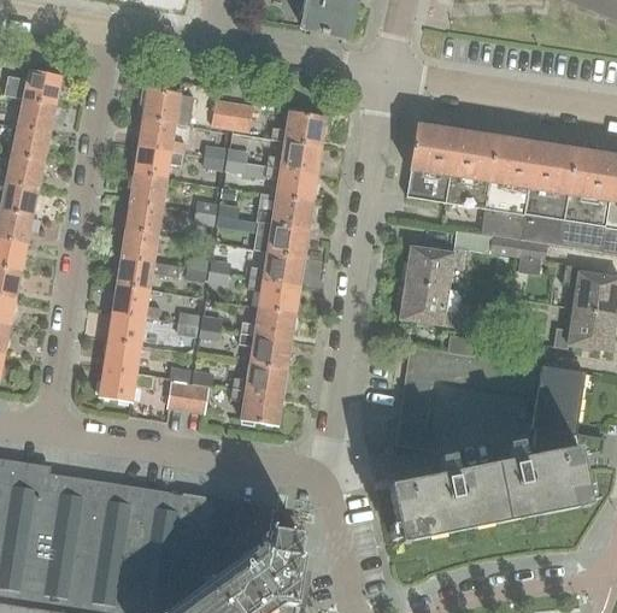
[(353,3),(353,0),(307,0),(303,27),(344,36),(352,3),(353,3)]
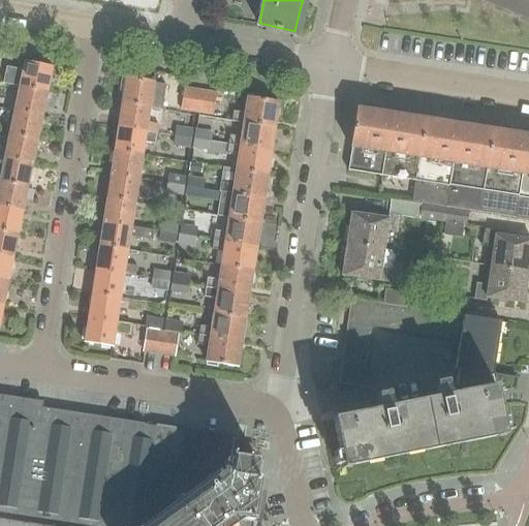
[(19,85),(19,84),(47,89),(49,75),(51,75),(53,68),(51,68),(51,65),(24,60),(22,68),(6,64),(2,81),(19,85)]
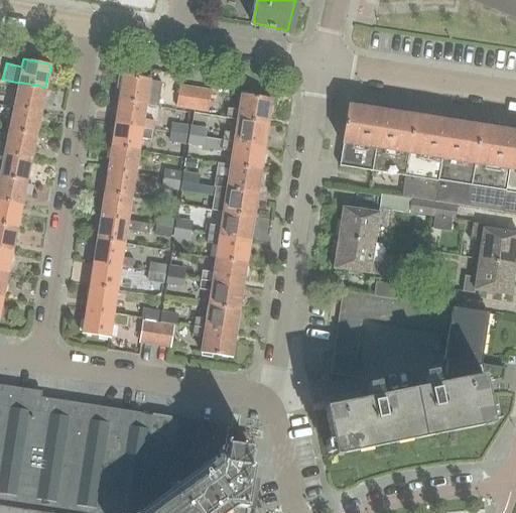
[(161,81),(148,79),(122,75),(121,77),(119,77),(118,84),(120,84),(118,98),(144,102),(144,103),(157,105),(161,81)]
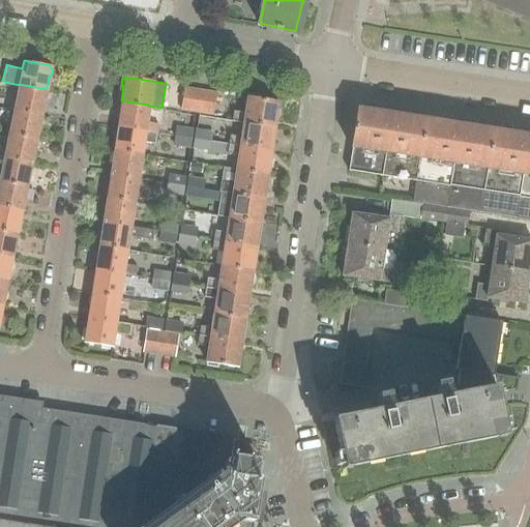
[(47,89),(19,84),(19,85),(15,108),(41,113),(47,89)]
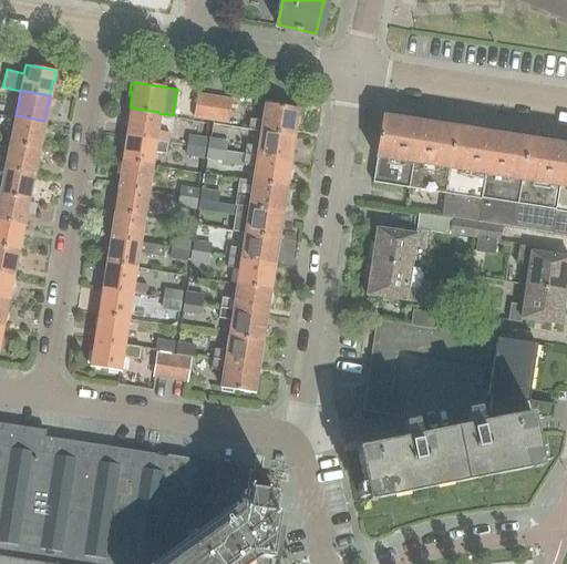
[(212,94),(199,92),(198,92),(195,115),(208,118),(212,94)]
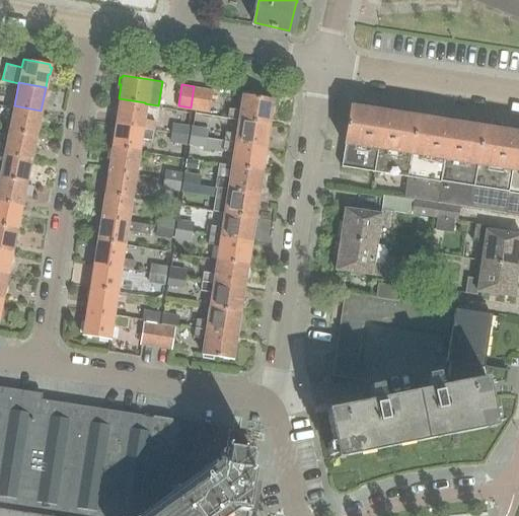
[(211,88),(209,88),(198,86),(195,107),(207,111),(211,88)]
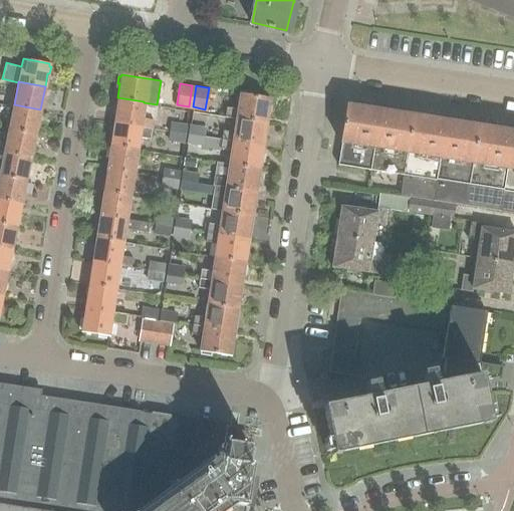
[(225,114),(236,116),(236,115),(267,120),(270,97),(239,92),(237,107),(226,105),(225,114)]
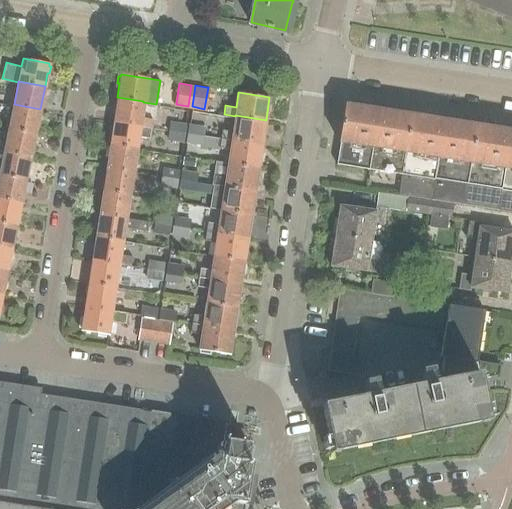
[(143,101),(117,97),(113,121),(151,126),(153,118),(141,116),(143,102),(143,101)]
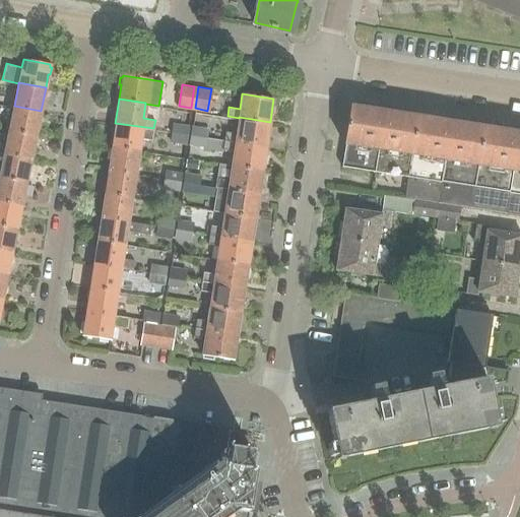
[(345,143),(342,165),(406,175),(417,113),(399,110),(398,112),(369,108),(369,105),(352,103),(352,105),(349,105),(343,143),(345,143)]
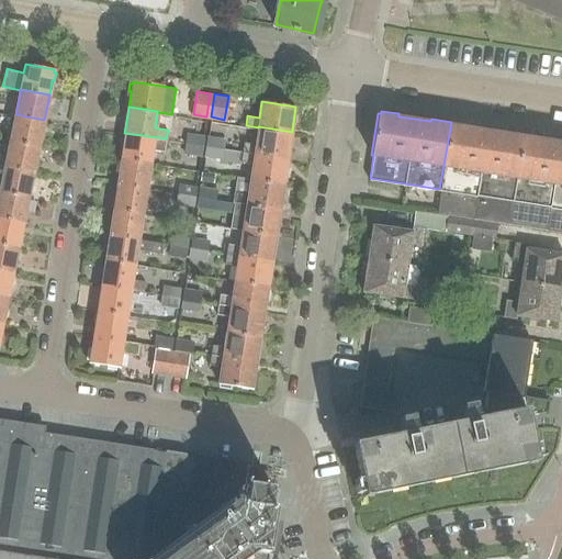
[(44,120),(15,114),(10,140),(38,145),(44,120)]
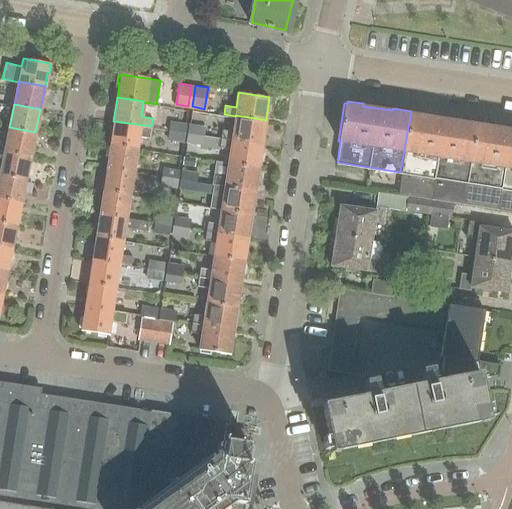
[(400,172),(398,193),(408,194),(463,203),(476,121),(459,118),(458,121),(428,116),(429,114),(411,111),(400,172)]
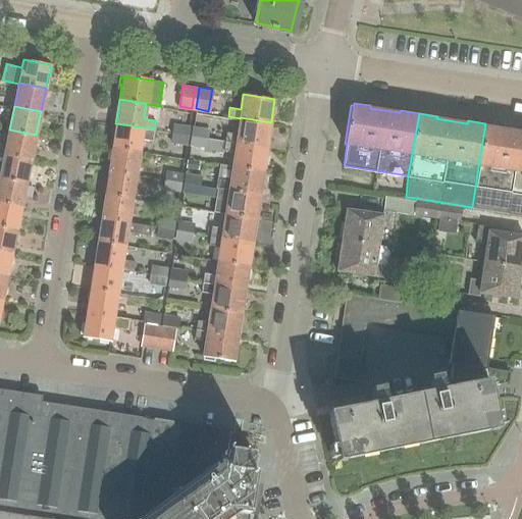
[(240,117),(240,118),(237,132),(226,131),(225,140),(267,146),(271,122),(240,117)]
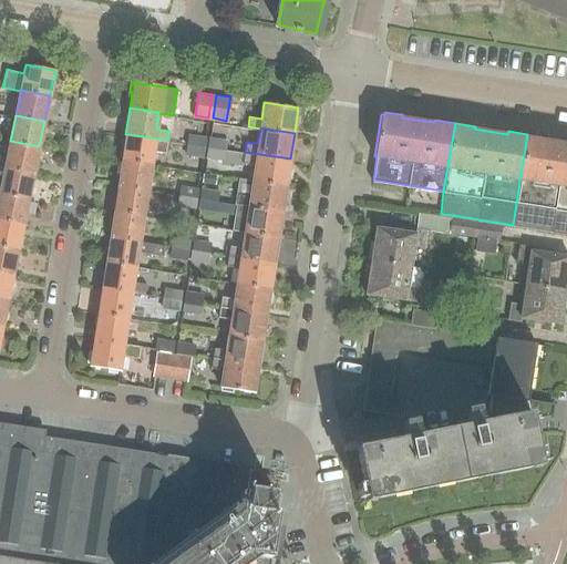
[(166,152),(167,140),(125,134),(122,159),(151,163),(153,150),(166,152)]
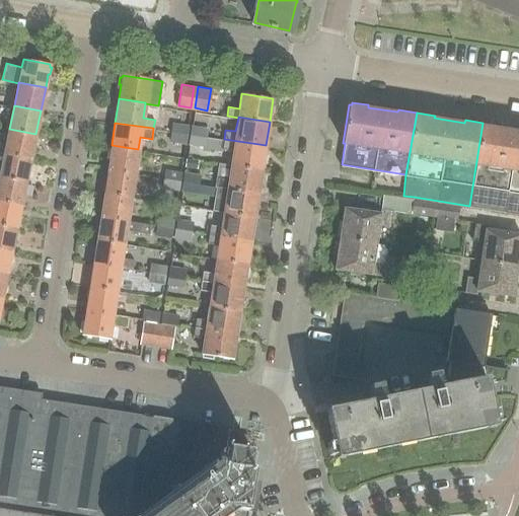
[(172,123),(170,131),(187,133),(188,125),(172,123)]
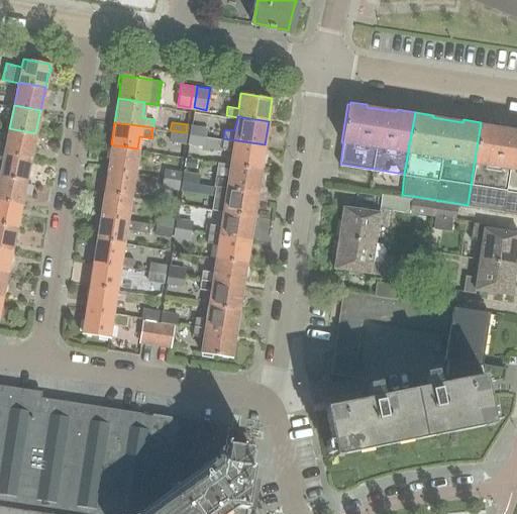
[(481,122),(468,205),(516,212),(516,130),(499,127),(499,125),(481,122)]
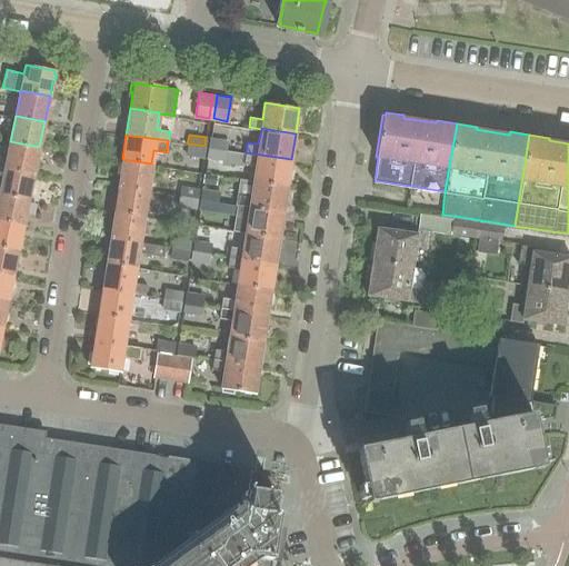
[(226,149),(228,140),(210,138),(209,147),(226,149)]
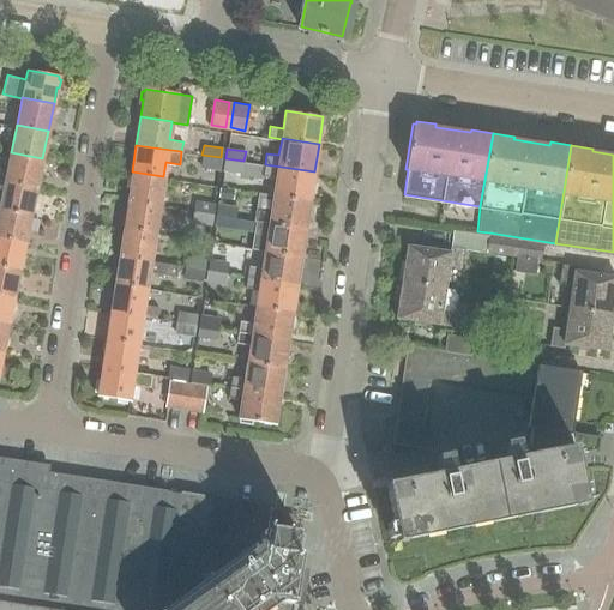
[(0,165),(0,177),(36,186),(42,158),(11,152),(7,168),(0,165)]
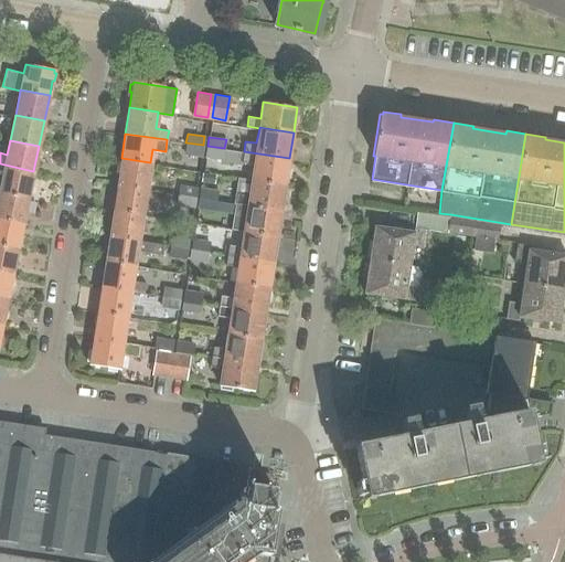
[(203,145),(185,142),(184,152),(201,156),(203,145)]
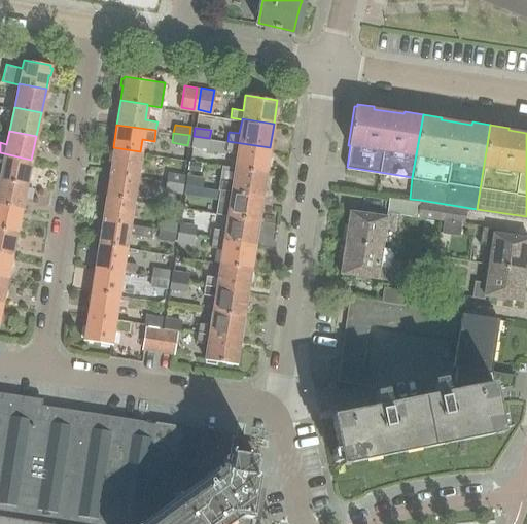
[(191,145),(225,151),(237,153),(235,166),(266,171),(270,147),(227,141),(209,138),(194,136),(191,145)]
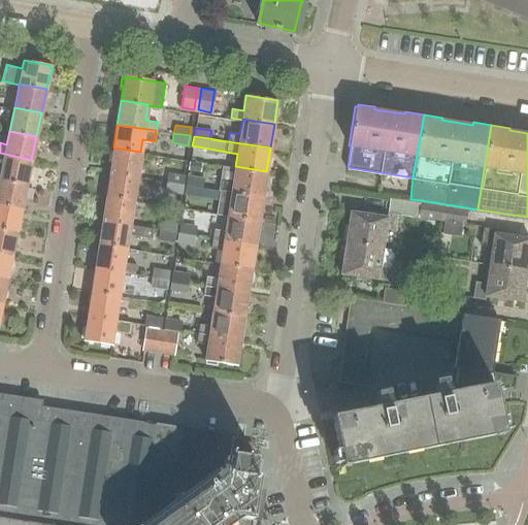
[(140,152),(113,148),(109,171),(137,175),(140,152)]
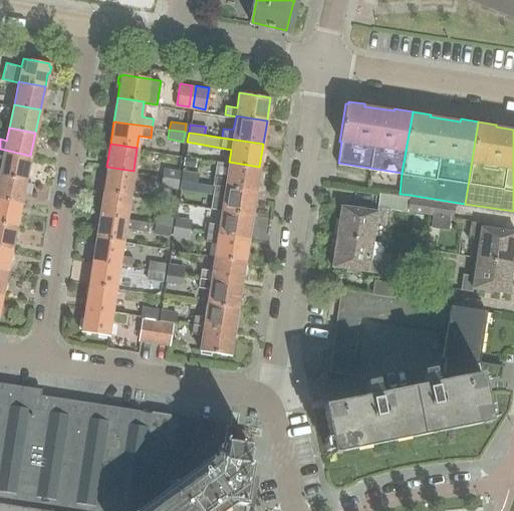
[(0,173),(26,179),(30,156),(0,149),(0,173)]
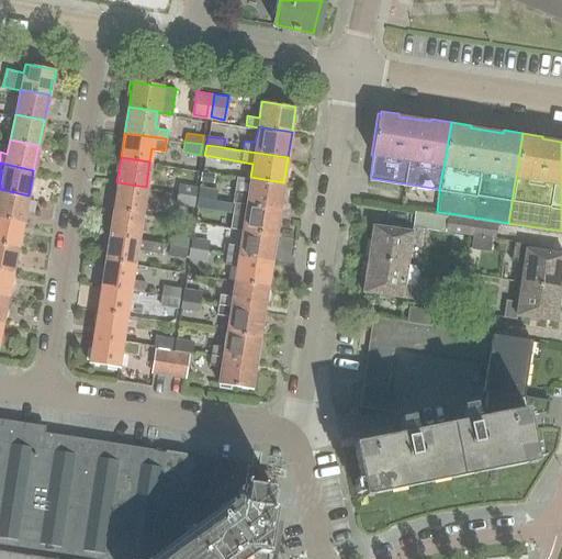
[(212,180),(213,172),(204,170),(202,178),(212,180)]
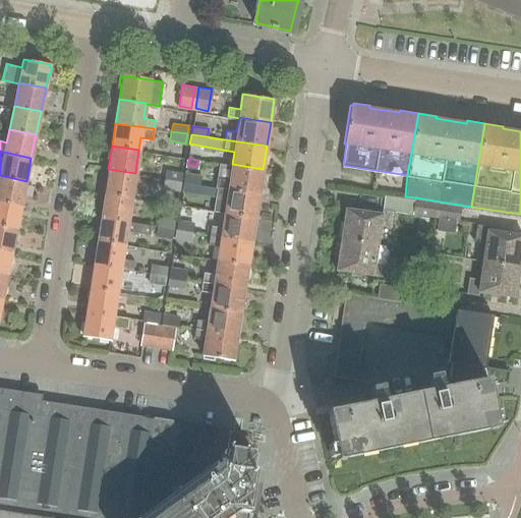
[(217,178),(219,178),(218,186),(259,192),(263,169),(232,164),(219,162),(217,178)]
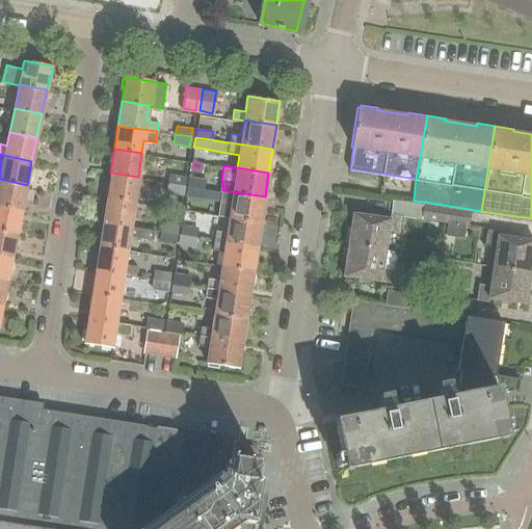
[(138,177),(110,173),(107,196),(134,201),(138,177)]
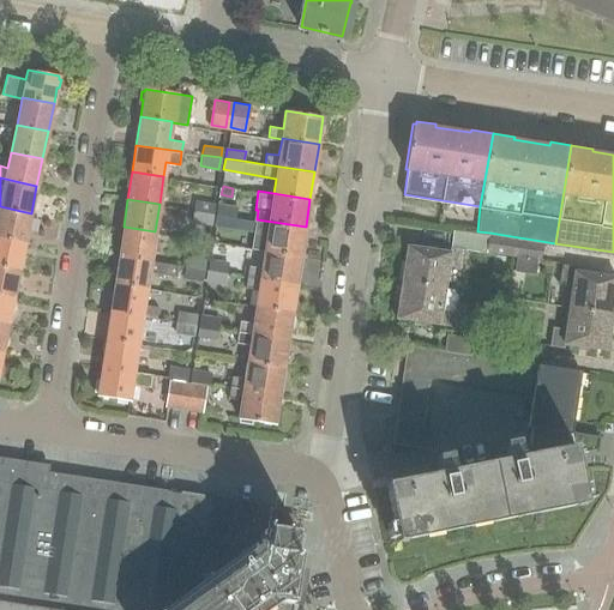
[(196,201),(193,210),(212,212),(214,204),(196,201)]
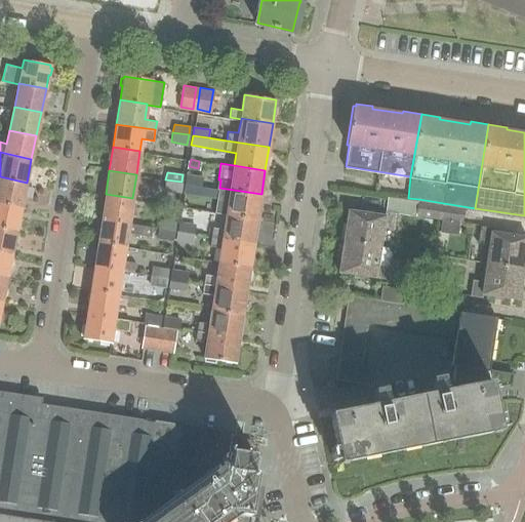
[(203,177),(187,175),(186,183),(201,185),(203,177)]
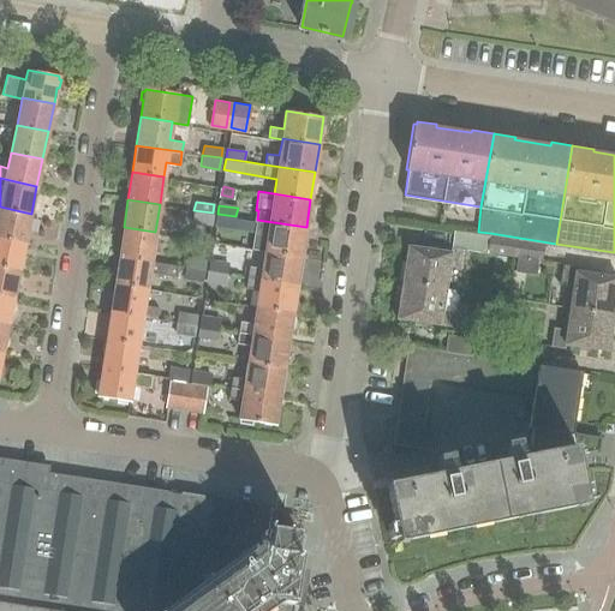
[(0,235),(25,241),(31,214),(0,207),(0,235)]
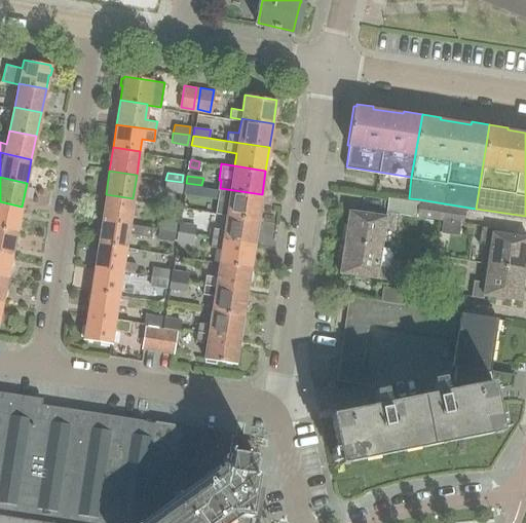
[(182,182),(165,180),(164,190),(180,192),(182,182)]
